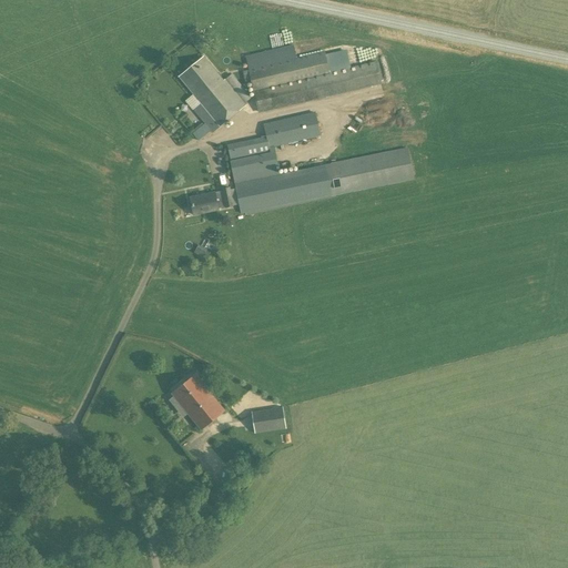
[(259,113),(382,84),(376,62),(330,72),(325,51),(249,70),(259,113)]
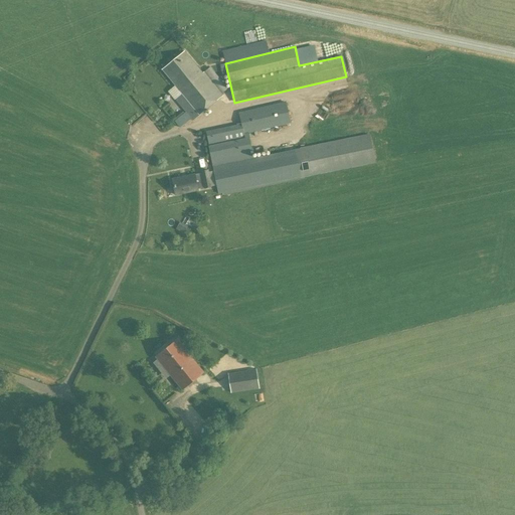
[(192,120),(223,95),(204,72),(202,73),(185,52),(163,69),(182,94),(176,100),(192,120)]
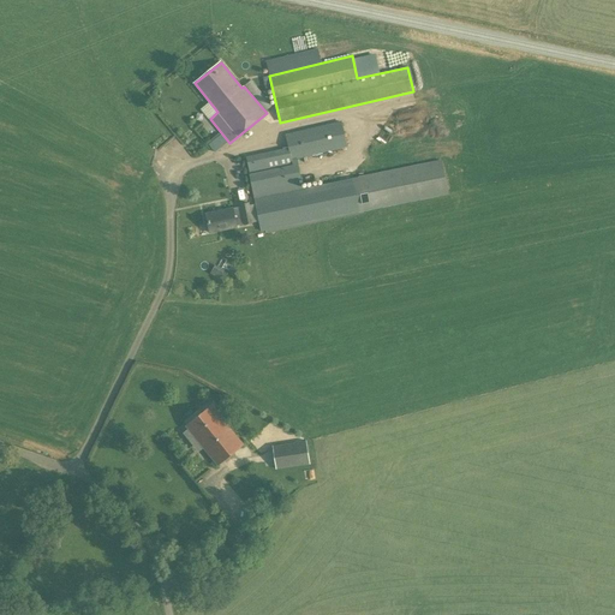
[(245,156),(261,232),(446,195),(439,160),(303,189),(297,157),(346,148),(341,123),(285,133),(287,148),(245,156)]
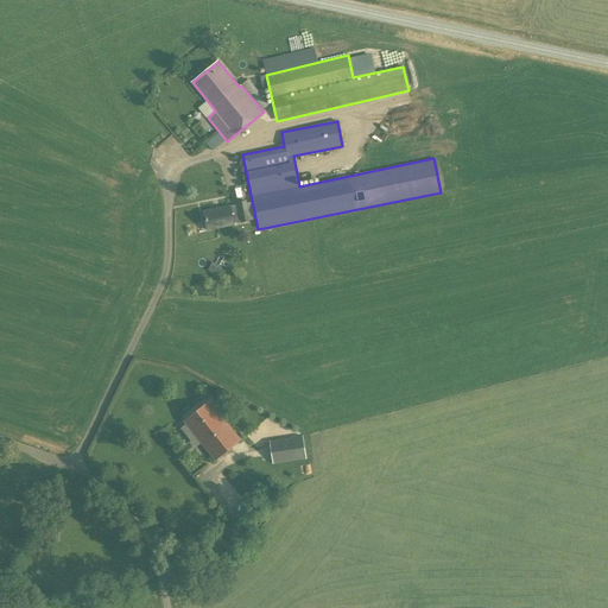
[(207,230),(233,226),(233,223),(241,221),(241,222),(251,221),(246,200),(236,202),(238,204),(229,206),(220,208),(220,209),(203,213),(207,230)]
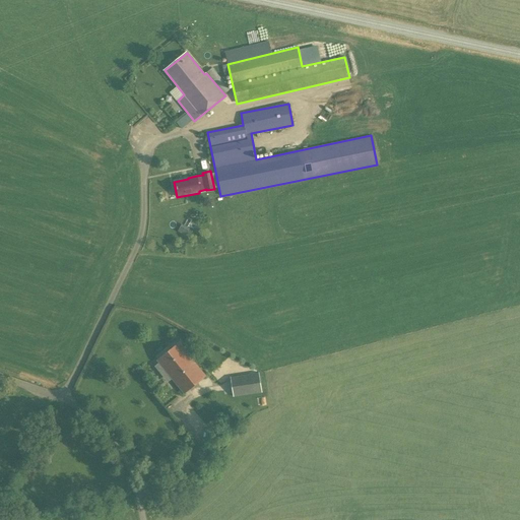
[(181,226),(179,233),(191,237),(193,230),(181,226)]
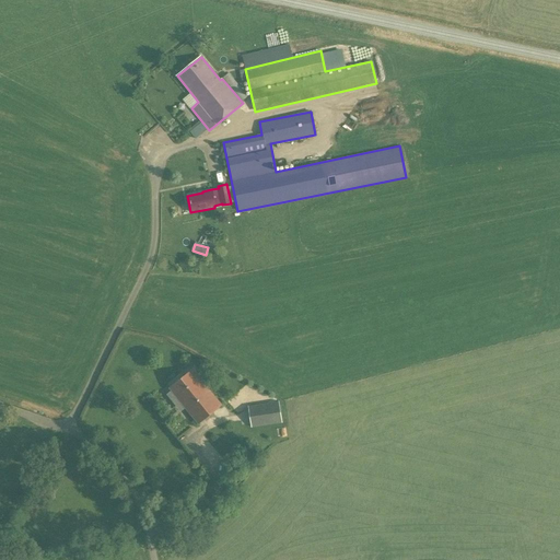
[(198,424),(221,406),(193,370),(170,388),(198,424)]
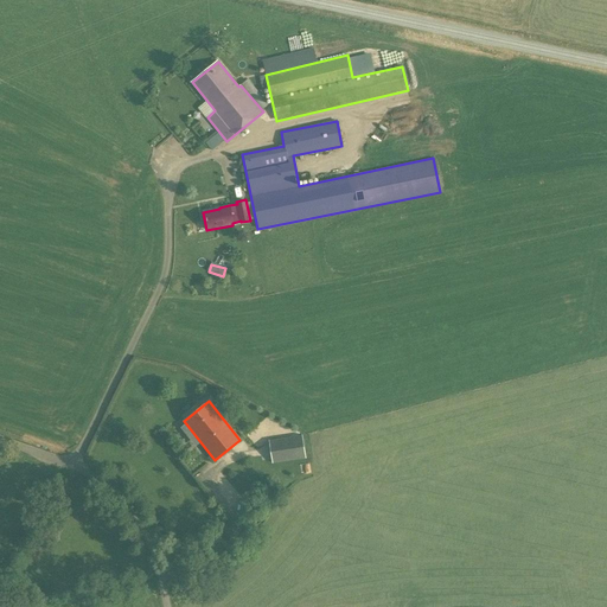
[(273,465),(306,460),(302,434),(269,439),(273,465)]
